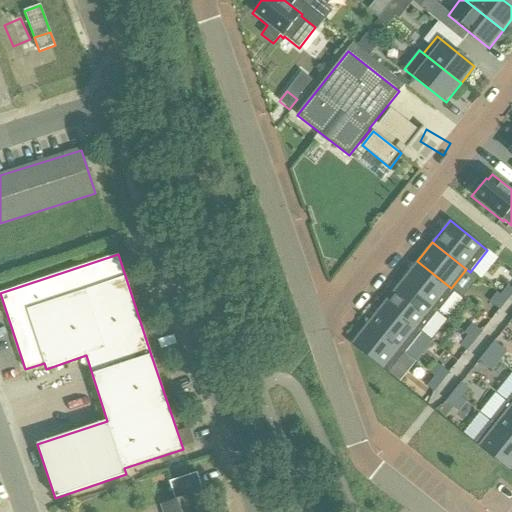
[(417,261),(400,282),(437,312),(455,291),(451,288),(417,261)]
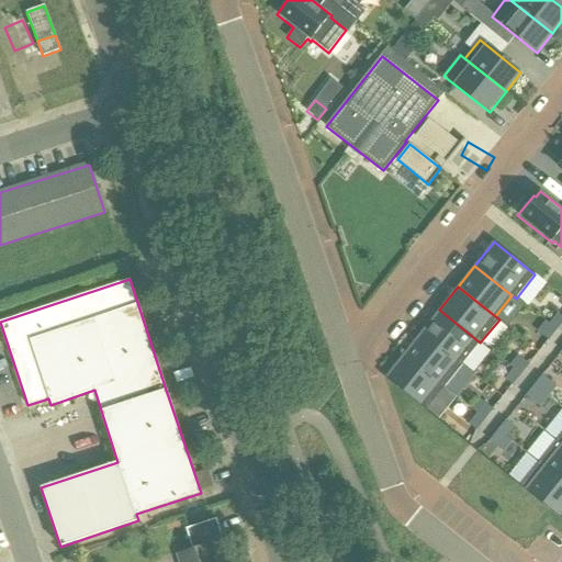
[(462,366),(480,343),(439,310),(422,333),(462,366)]
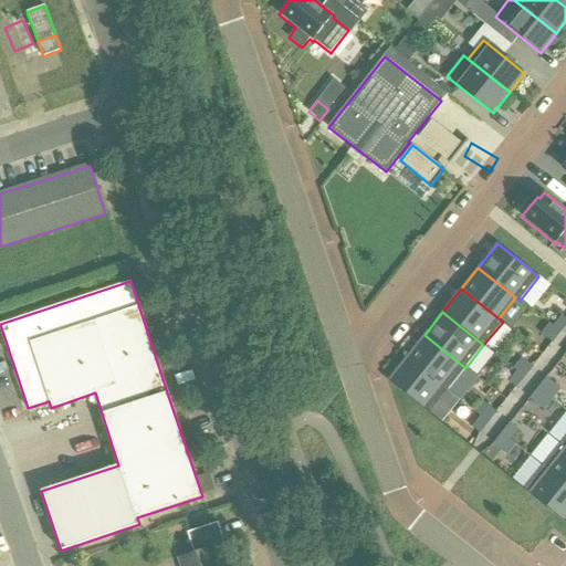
[(565,320),(562,316),(554,326),(561,333),(565,325),(565,320)]
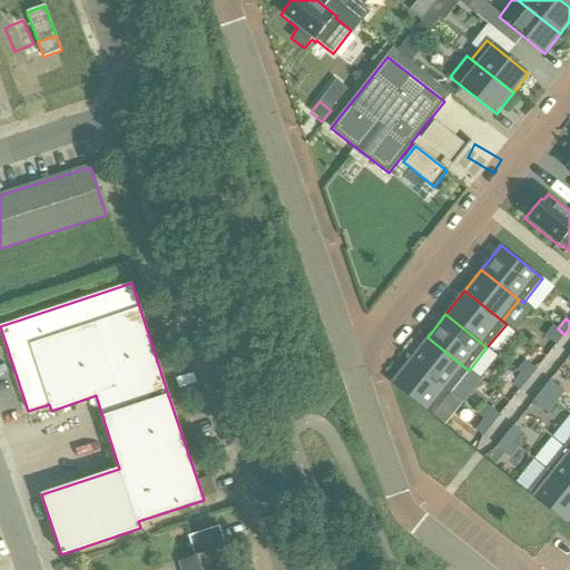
[(554,326),(546,336),(556,345),(564,335),(558,328),(554,326)]
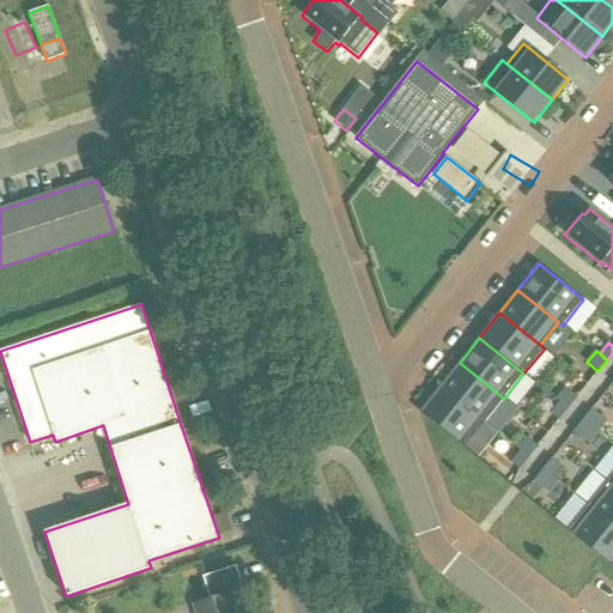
[(504,399),(460,363),(439,388),(484,424),(504,399)]
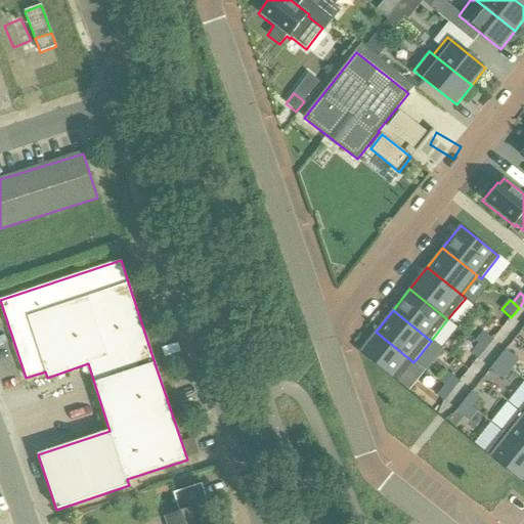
[(473,339),(479,344),(485,349),(493,340),(480,330),(473,339)]
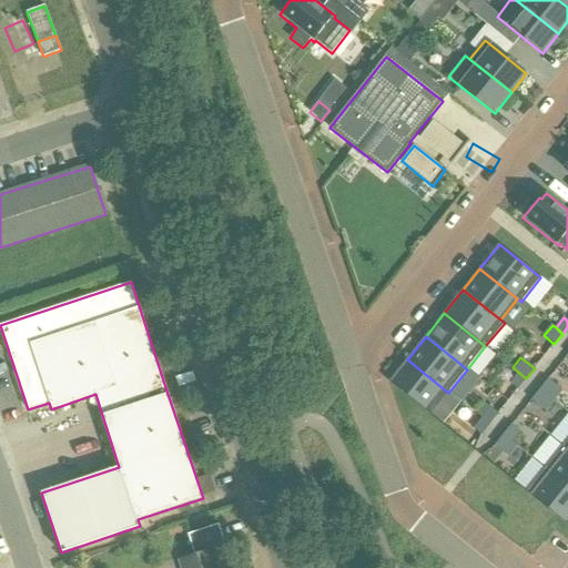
[(430,415),(448,393),(407,359),(388,382),(430,415)]
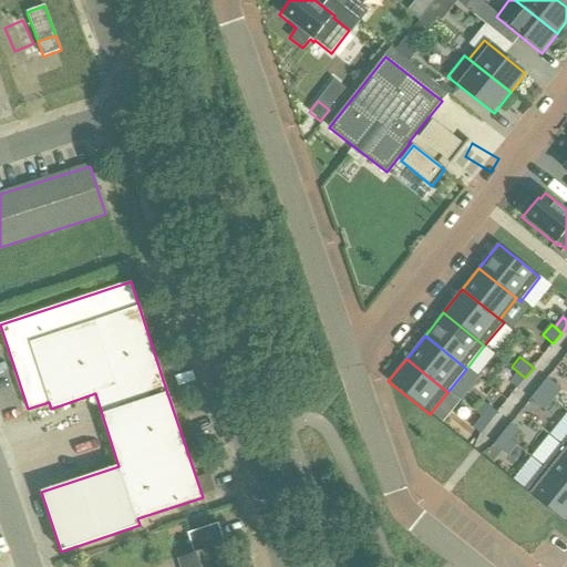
[(525,378),(518,372),(509,383),(517,389),(525,378)]
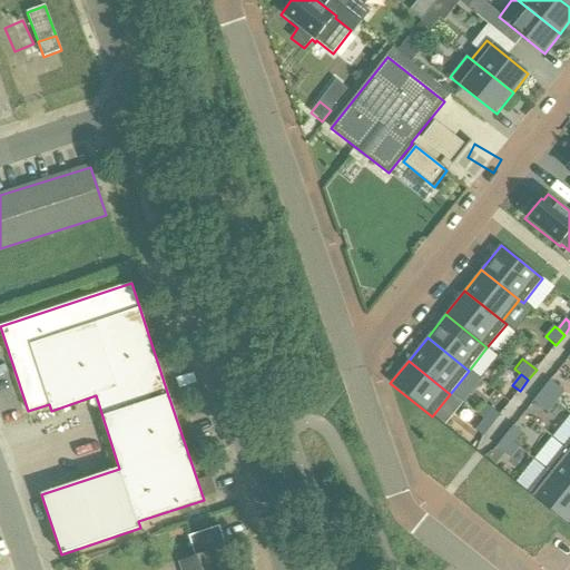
[(550,381),(542,392),(556,403),(564,392),(550,381)]
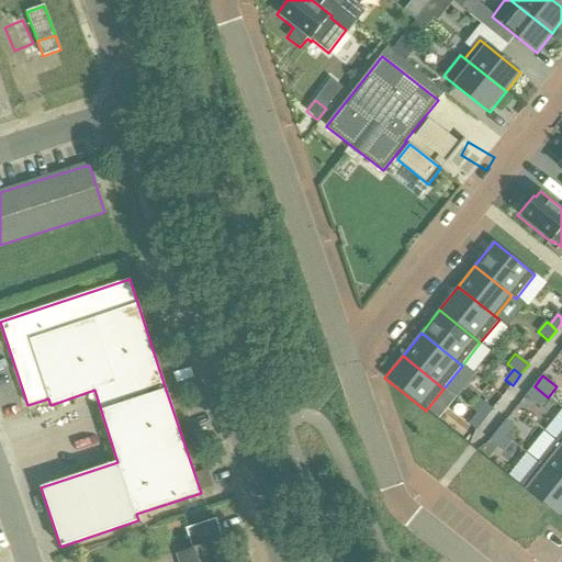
[(540,407),(548,397),(535,386),(526,396),(540,407)]
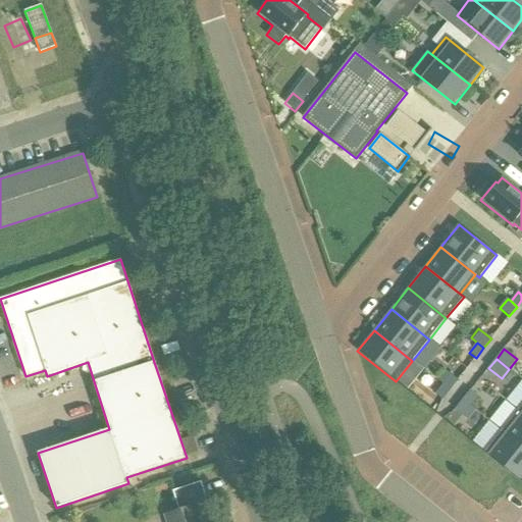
[(437,379),(444,384),(450,389),(458,380),(446,370),(437,379)]
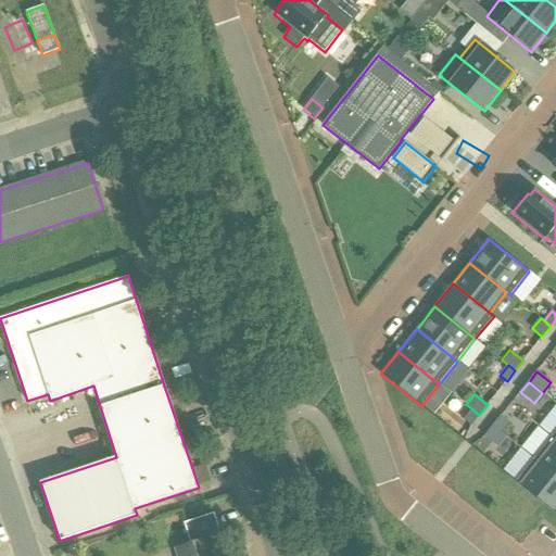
[(471,426),(479,415),(472,409),(465,420),(471,426)]
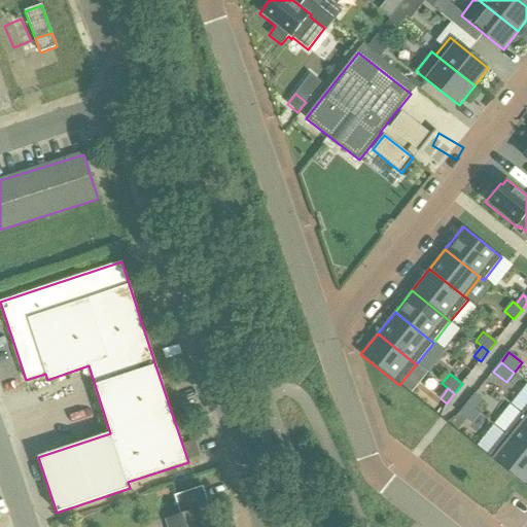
[(467,403),(473,409),(482,399),(476,394),(467,403)]
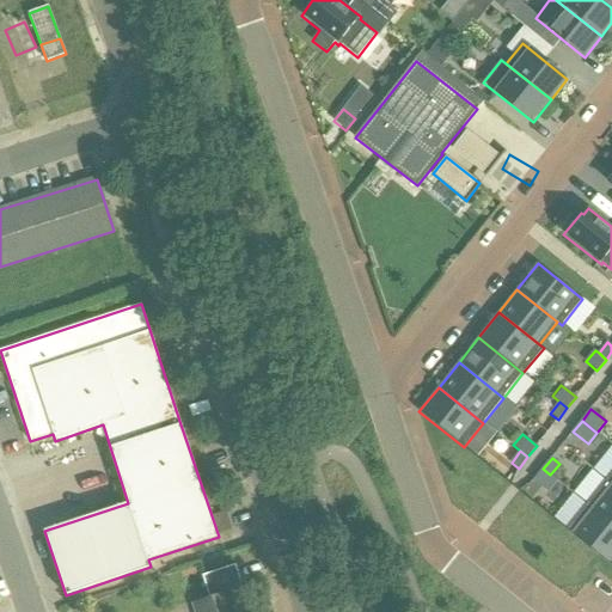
[(557,481),(550,475),(543,469),(533,481),(549,493),(557,481)]
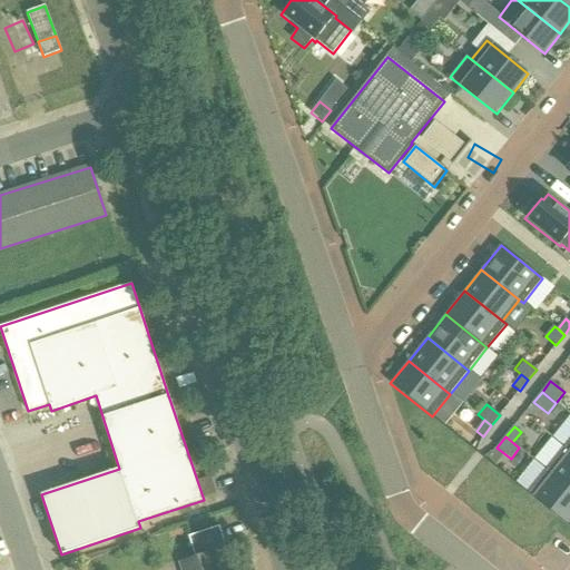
[(569,448),(566,445),(547,469),(569,487),(569,448)]
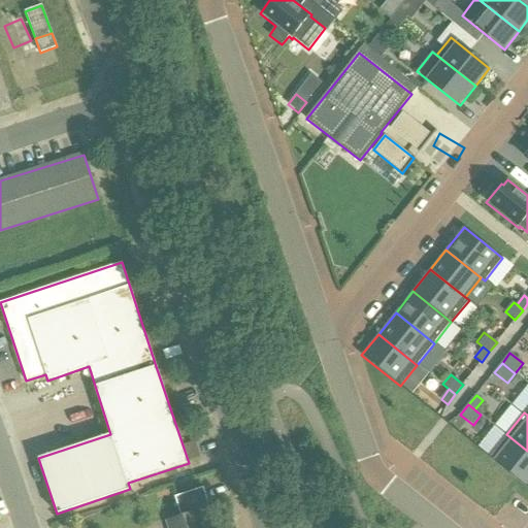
[(527,486),(527,451),(506,434),(488,457),(527,488),(527,486)]
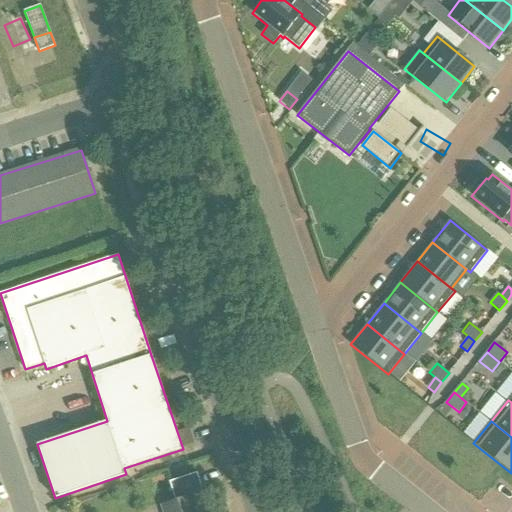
[(199,511),(194,496),(204,493),(197,472),(170,481),(176,501),(163,505),(165,511),(199,511)]
